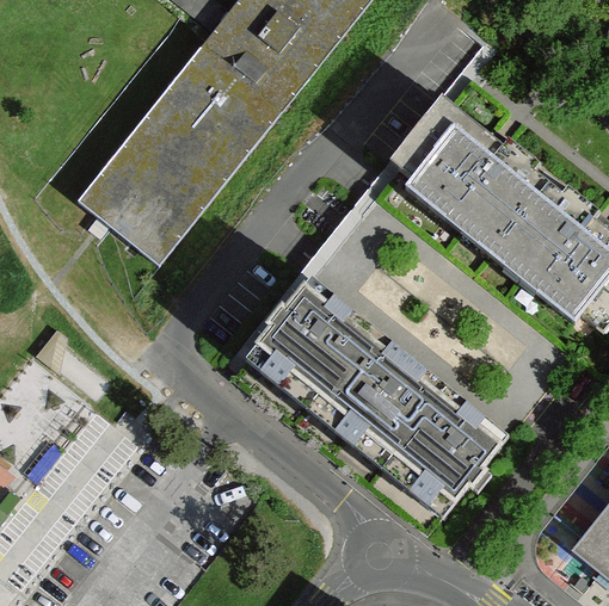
[(237,0),(78,199),(159,264),(369,0),(237,0)]
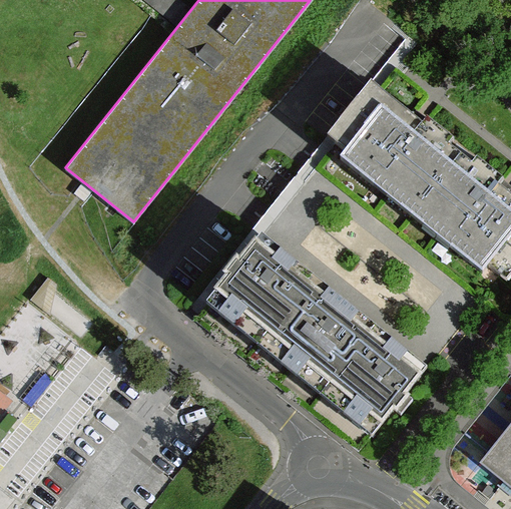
[(345,149),(340,156),(410,213),(482,271),(487,264),(498,273),(510,257),(510,191),(499,182),(503,176),(477,155),(472,161),(459,151),(449,143),(454,137),(426,115),(421,121),(379,87),(335,140),(345,149)]
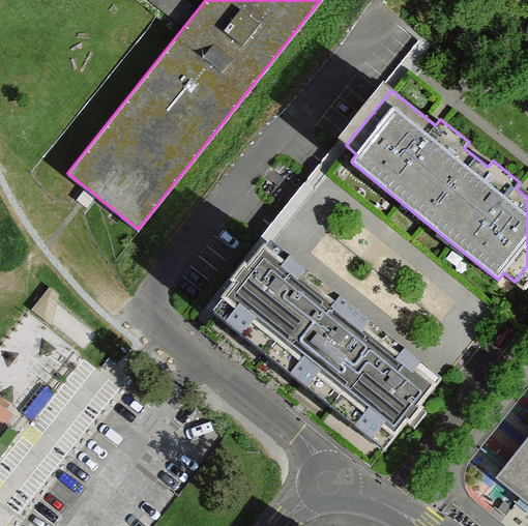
[(322,282),(269,239),(212,310),(265,353),(322,282)]
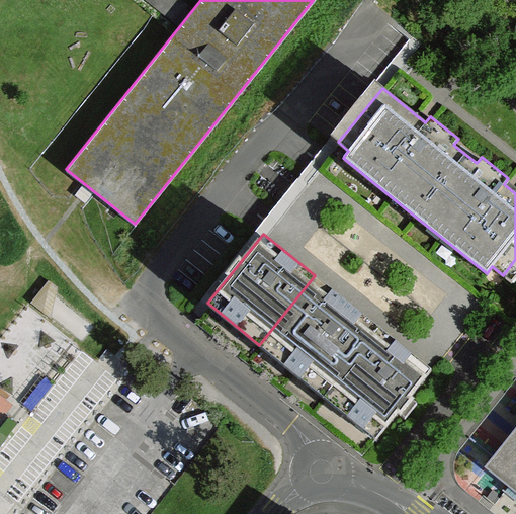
[(315,275),(259,345),(323,397),(378,327),(315,275)]
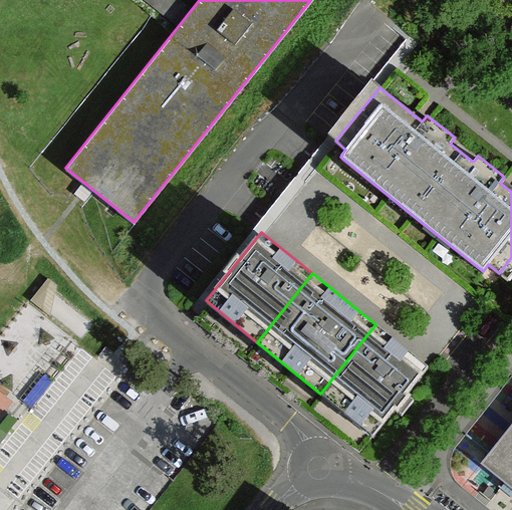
[(429,365),(375,324),(320,394),(372,435),(429,365)]
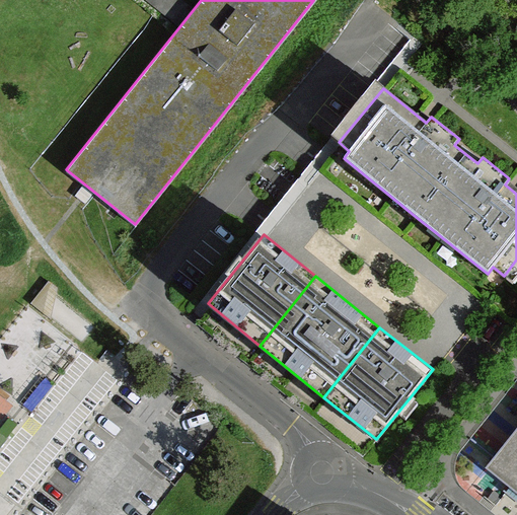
[(516,424),(485,464),(516,491),(516,424)]
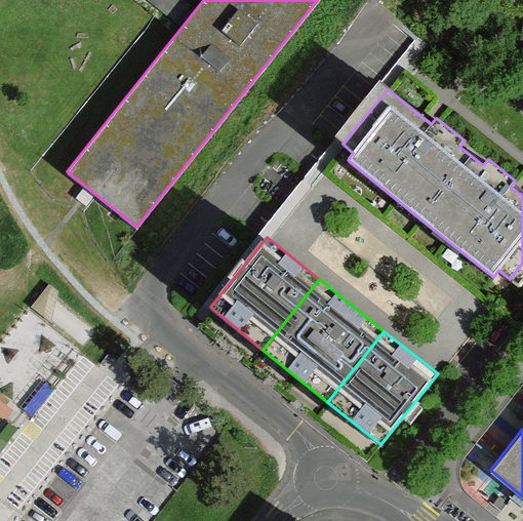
All buildings are outlined.
